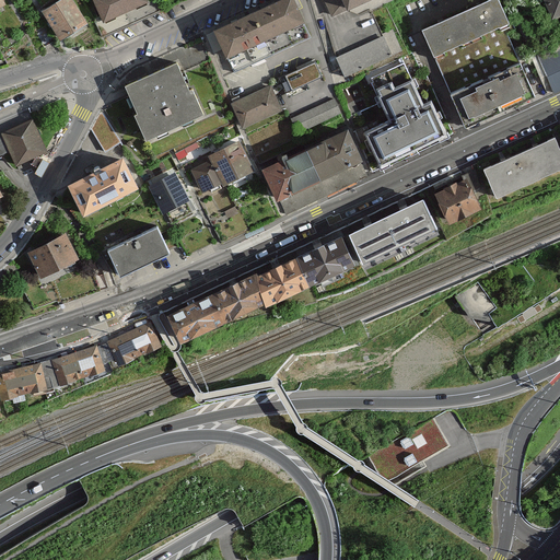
[(86,26),(69,0),(57,0),(41,11),(61,42),(86,26)]
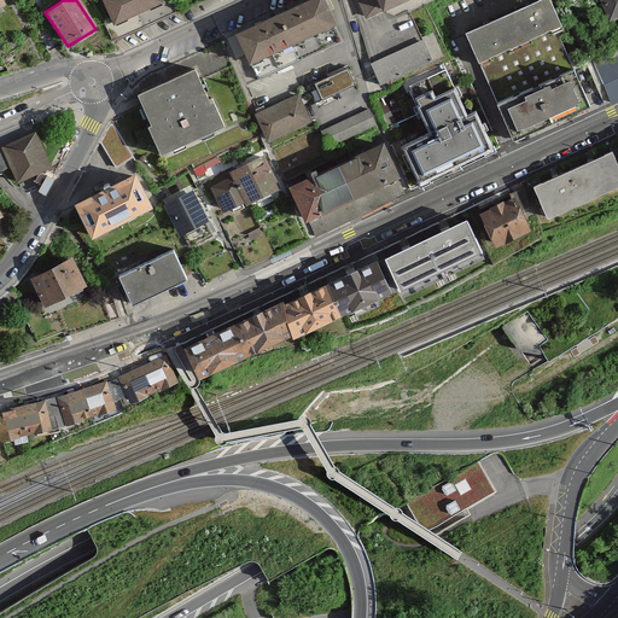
[(163,4),(161,0),(103,0),(116,27),(163,4)]
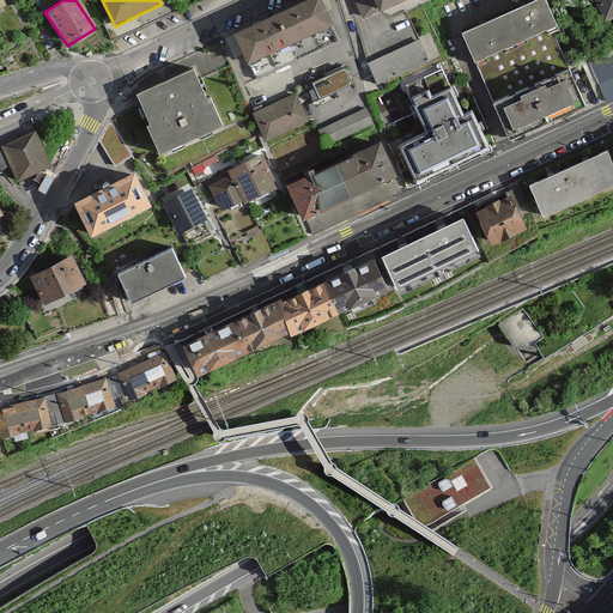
[(308,0),(235,35),(255,79),(340,41),(321,0),(308,0)]
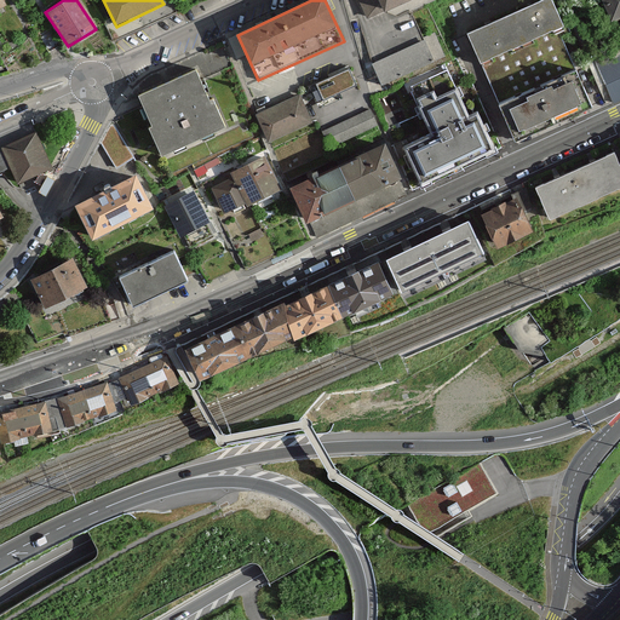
[(382,0),(357,0),(367,19),(388,11),(382,0)]
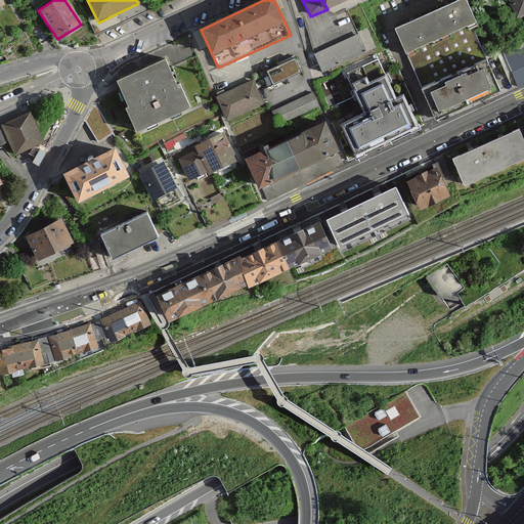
[(322,0),(328,9),(345,0),(322,0)]
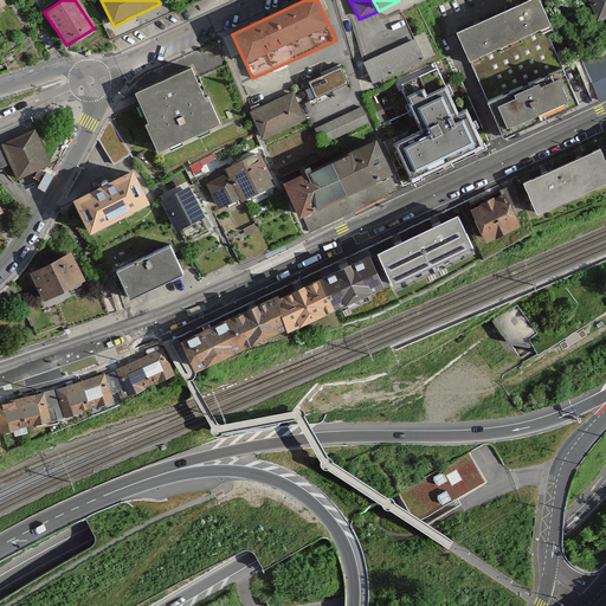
[(539,0),(524,0),(456,30),(470,60),(549,25),(539,0)]
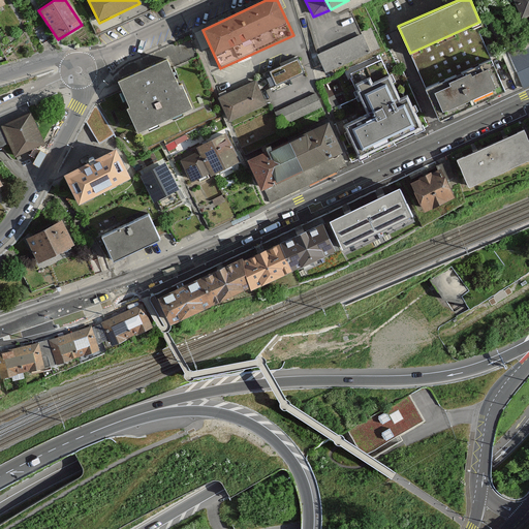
[(528,13),(528,0),(516,0),(523,17),(528,13)]
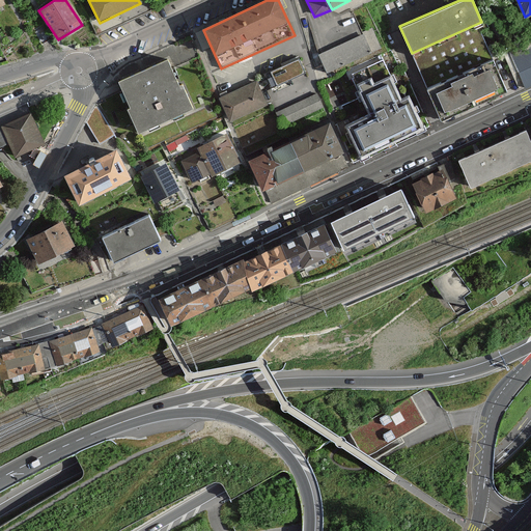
[(309,30),(329,74),(383,50),(372,27),(361,32),(352,11),(309,30)]
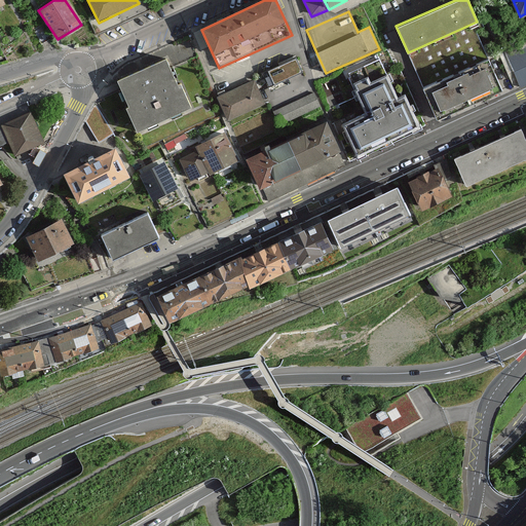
[(525,39),(500,52),(519,86),(525,83),(525,39)]
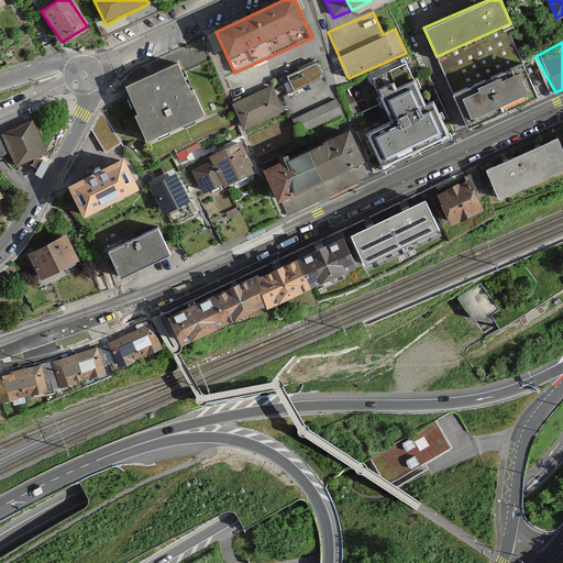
[(450,88),(467,128),(539,97),(521,57),(450,88)]
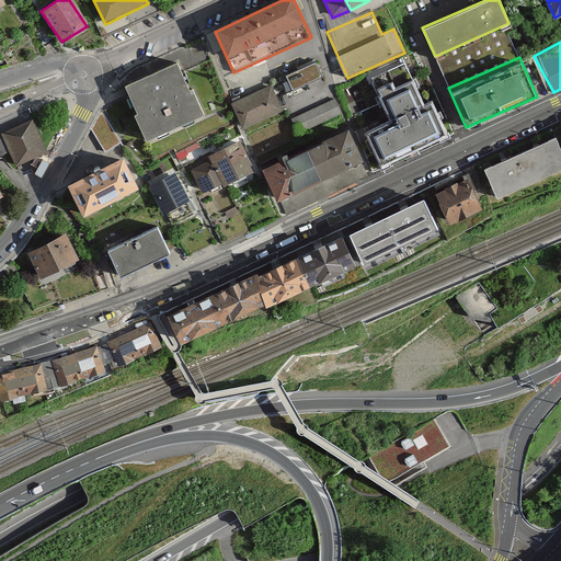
[(364,129),(381,168),(449,137),(431,98),(423,101),(404,61),(369,78),(388,117),(364,129)]
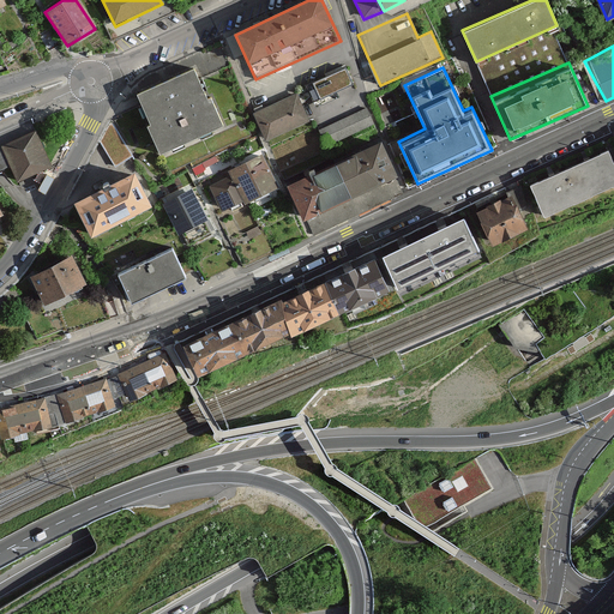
[(345,70),(313,84),(319,98),(353,84),(345,70)]
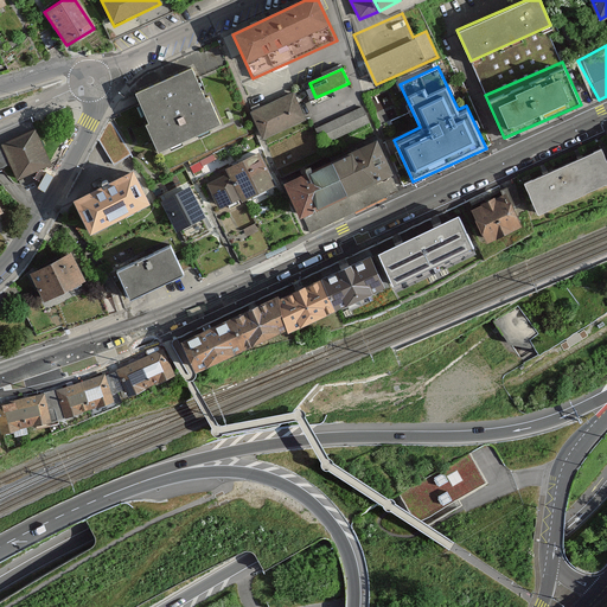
[(135,101),(164,160),(225,131),(197,72),(135,101)]
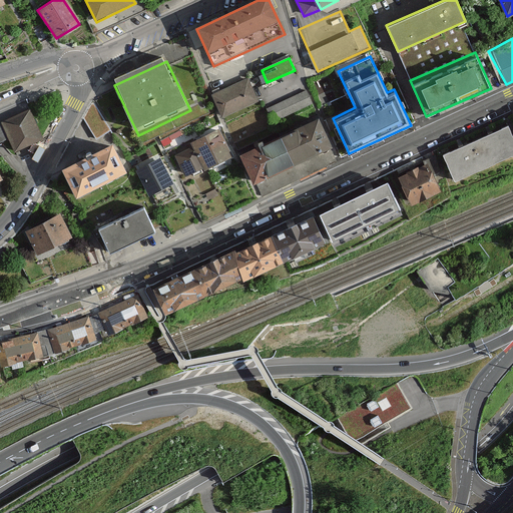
[(214,91),(225,116),(259,100),(247,75),(214,91)]
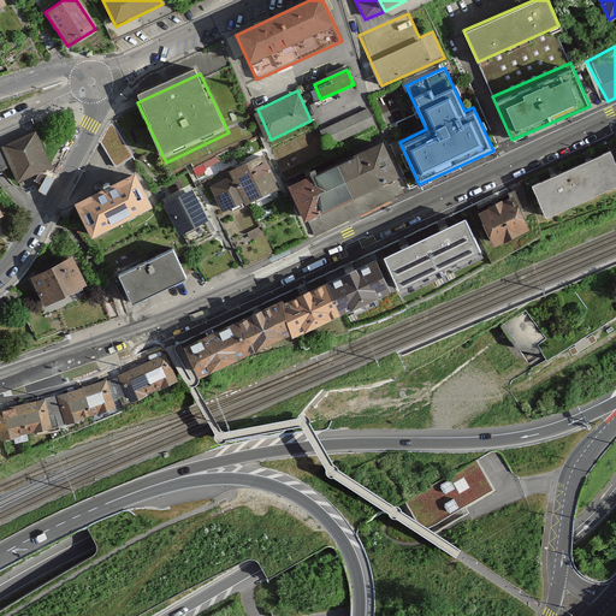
[(367,108),(319,131),(325,146),(374,124),(367,108)]
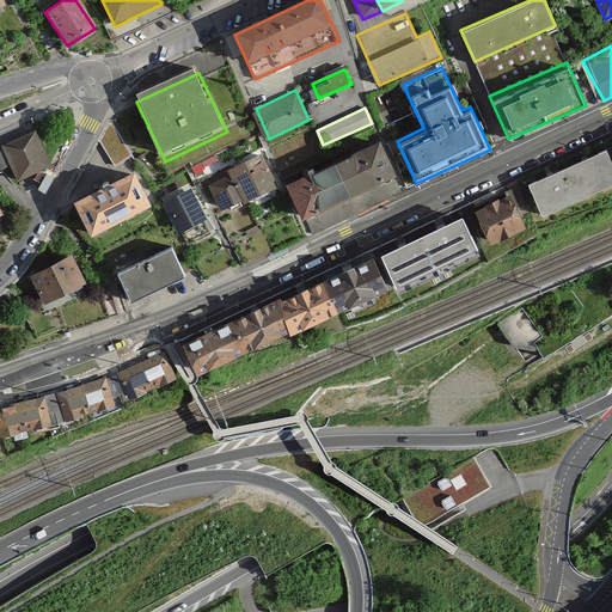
[(99,140),(115,166),(133,157),(111,120),(99,140)]
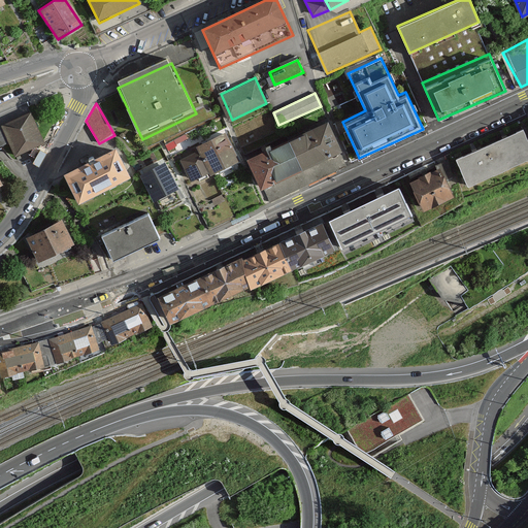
[(9,143),(17,158),(46,143),(30,110),(0,125),(0,145),(1,147),(9,143)]
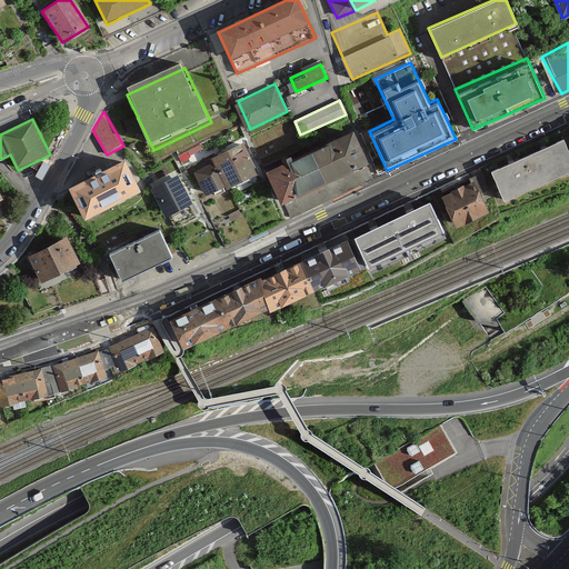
[(351,128),(308,147),(322,180),(366,160),(351,128)]
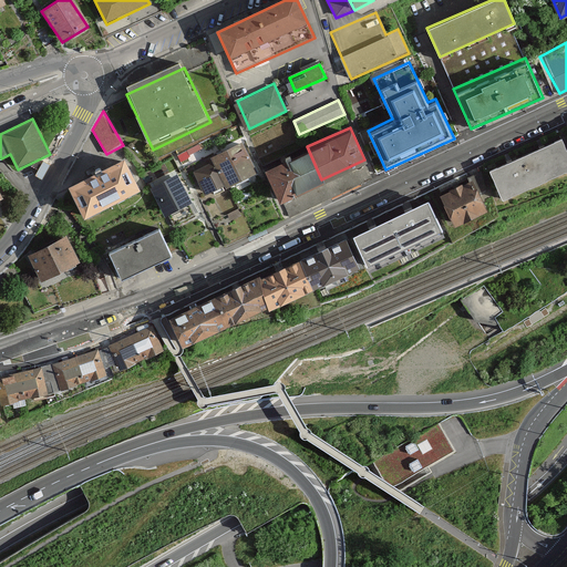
[(566,168),(566,151),(560,137),(490,169),(503,198),(566,168)]
